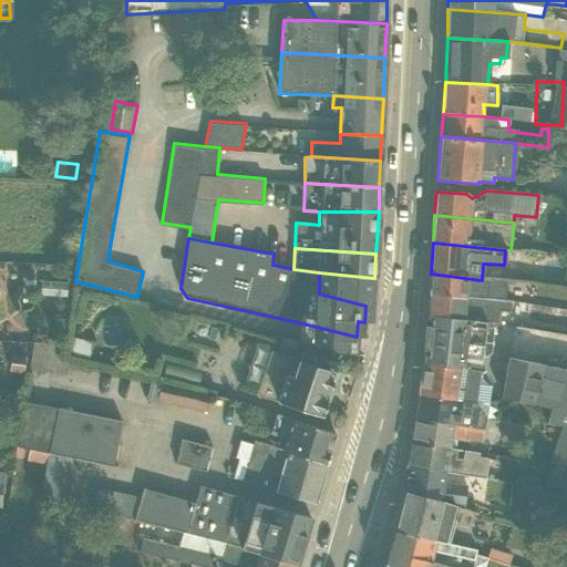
[(371,306),(374,278),(319,272),(319,294),(366,306),(371,306)]
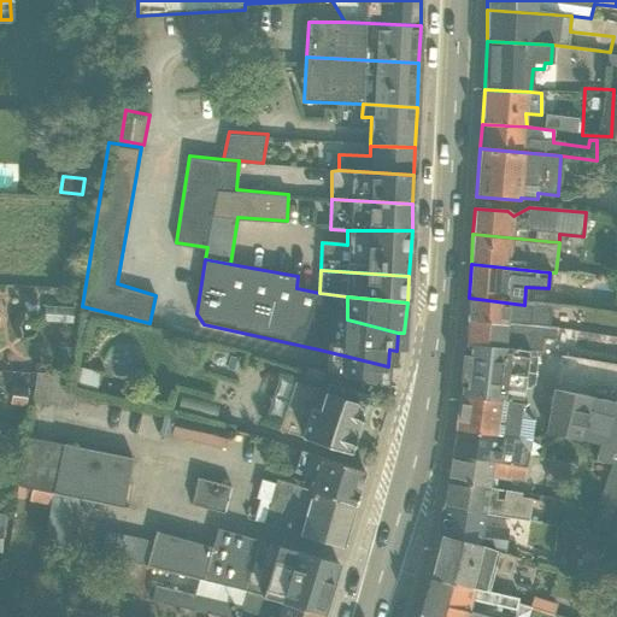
[(469,298),(468,321),(550,329),(551,309),(524,305),(469,298)]
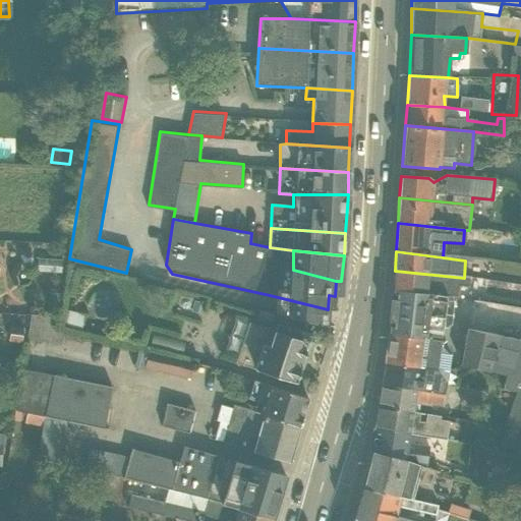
[(393,291),(453,297),(457,297),(458,286),(468,287),(469,278),(464,278),(395,271),(393,291)]
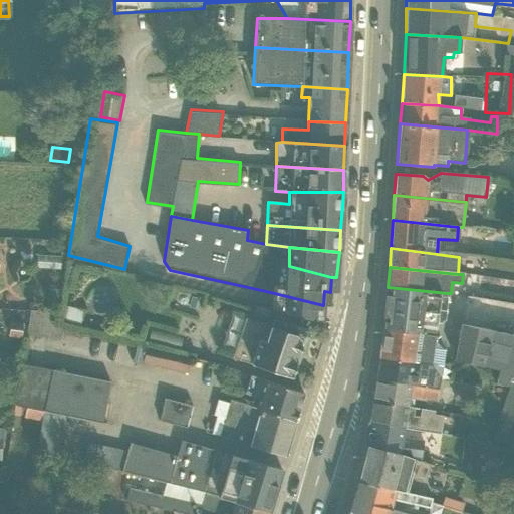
[(383,329),(435,334),(436,322),(440,323),(444,320),(447,293),(388,287),(383,329)]
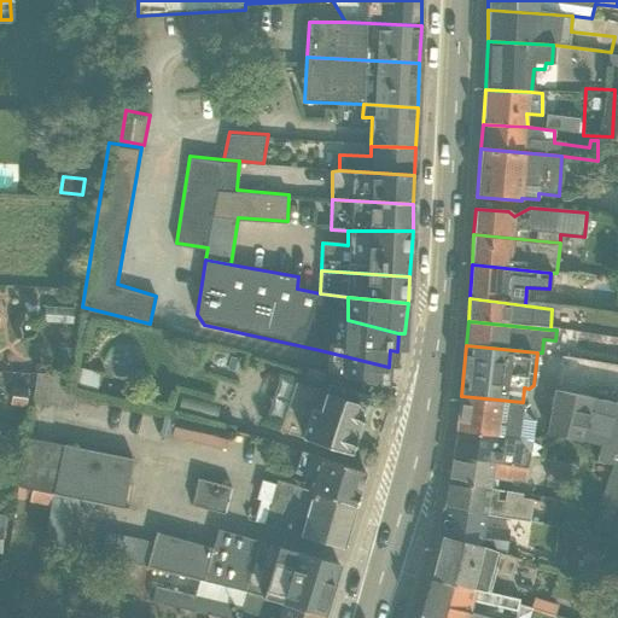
[(386,386),(389,367),(320,350),(315,372),(386,386)]
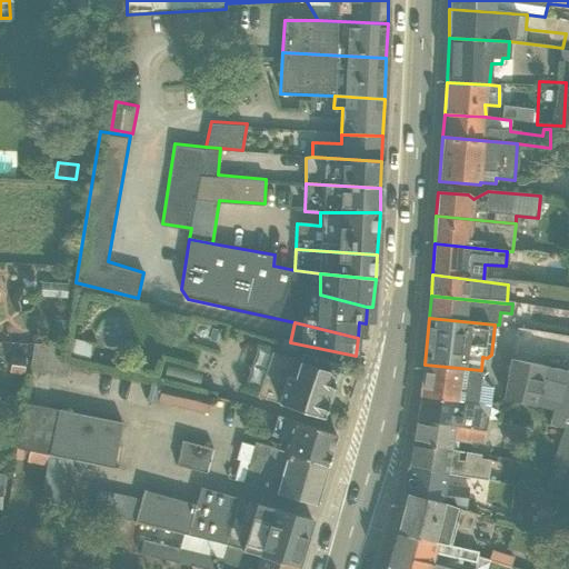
[(271,352),(257,397),(321,418),(338,367),(339,367),(340,365),(302,352),(299,361),(271,352)]
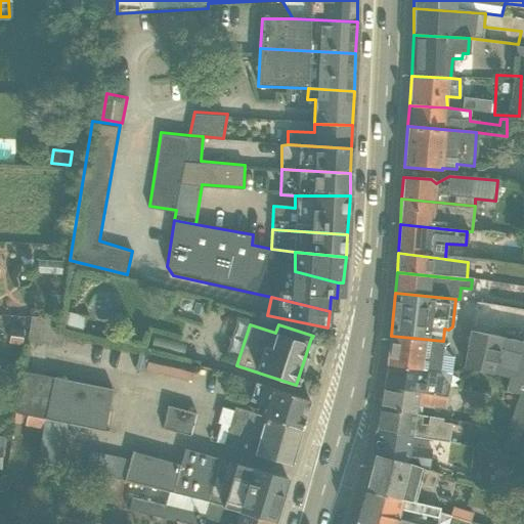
[(25,329),(11,328),(10,343),(23,344),(25,329)]
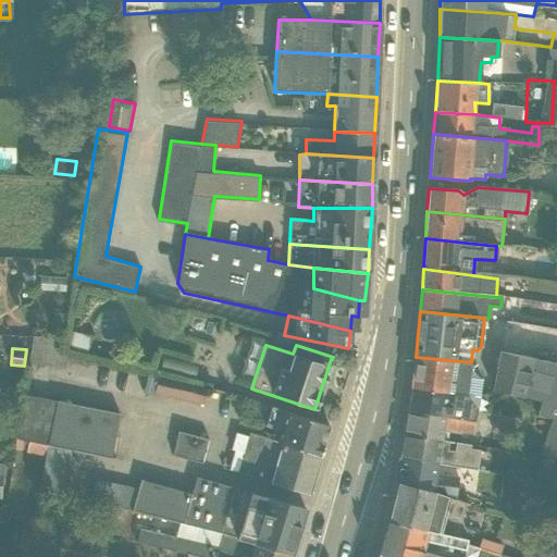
[(556,363),(499,353),(492,391),(540,401),(536,416),(556,420),(556,363)]
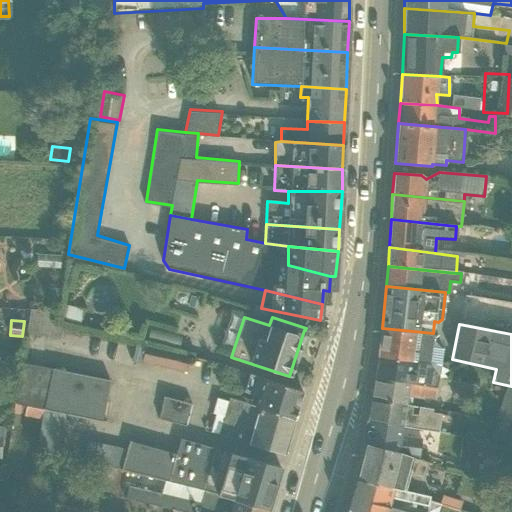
[(382,328),(378,356),(439,366),(442,349),(432,339),(433,333),(382,328)]
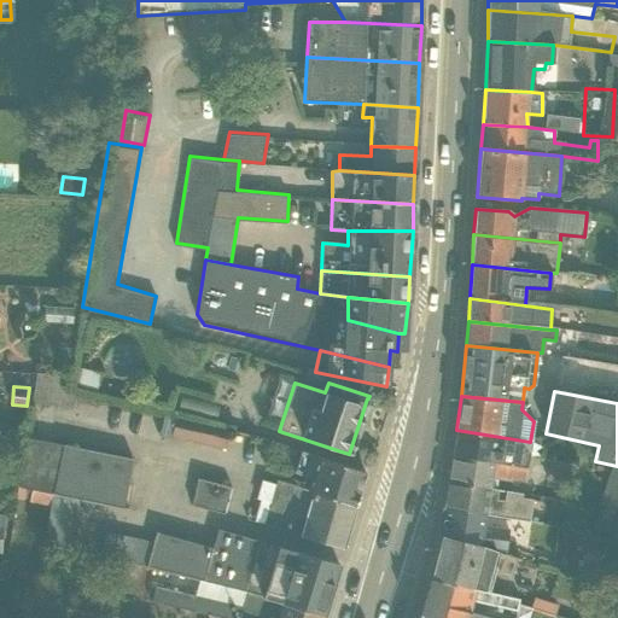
[(229,430),(176,417),(172,435),(225,448),(229,430)]
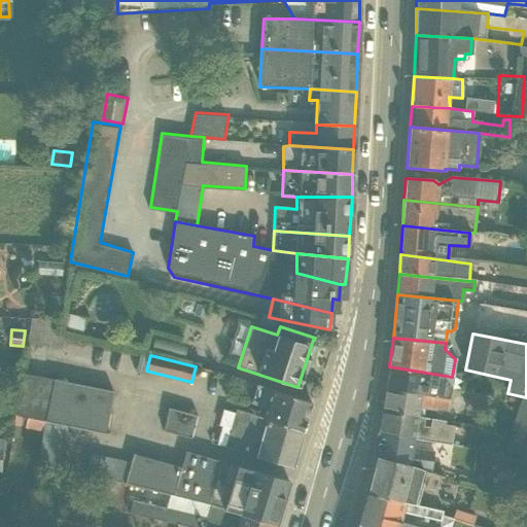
[(385,389),(448,398),(452,377),(389,366),(385,389)]
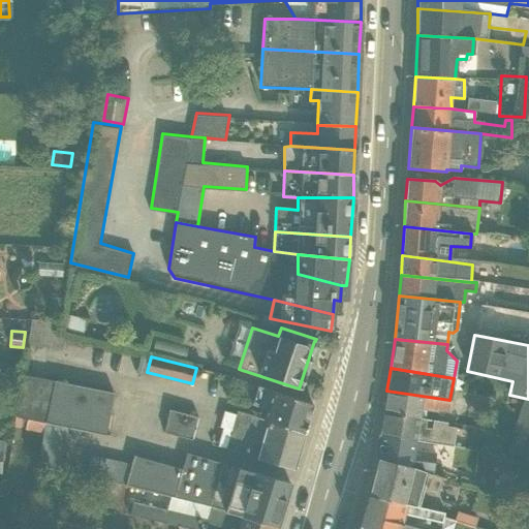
[(116,392),(25,373),(18,415),(45,421),(68,425),(107,433),(116,392)]
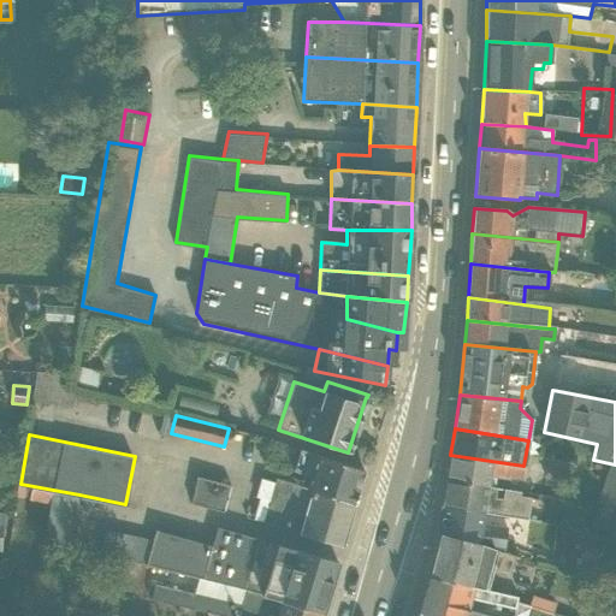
[(303,474),(300,486),(354,504),(362,472),(298,451),(292,471),(303,474)]
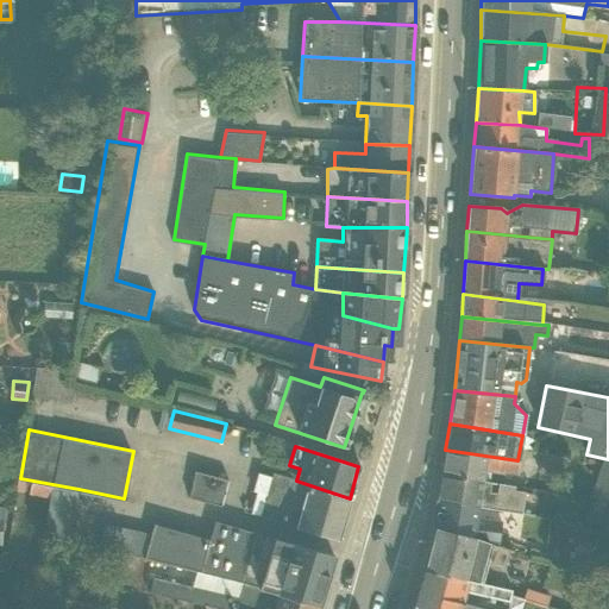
[(441,475),(483,482),(484,472),(516,477),(518,460),(445,450),(441,475)]
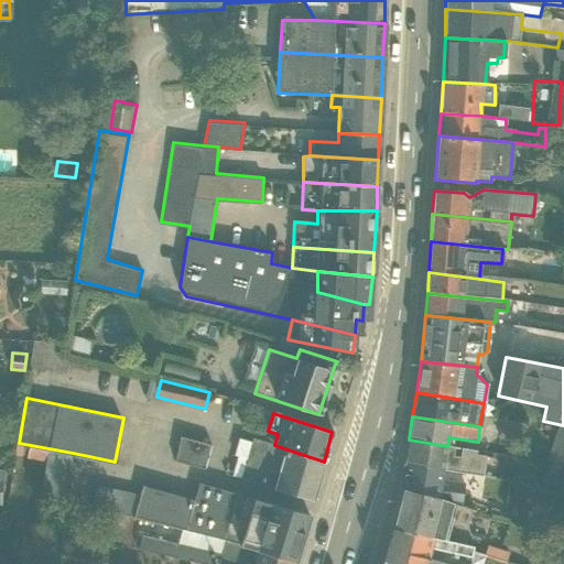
[(212,443),(182,436),(176,461),(205,468),(212,443)]
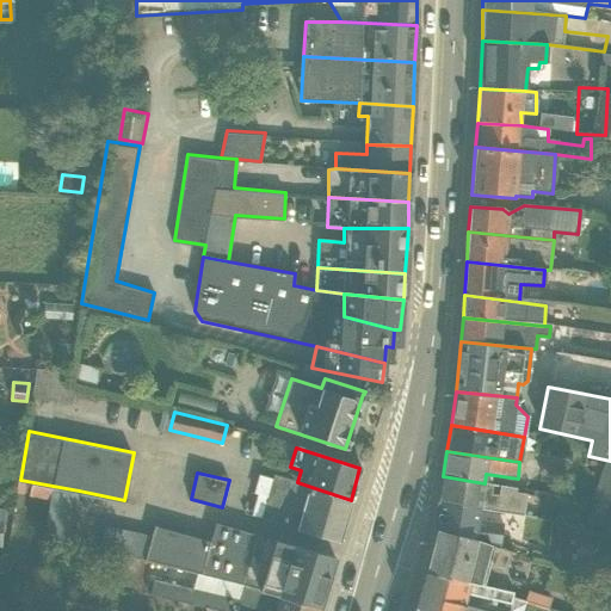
[(248,516),(252,476),(238,475),(234,514),(248,516)]
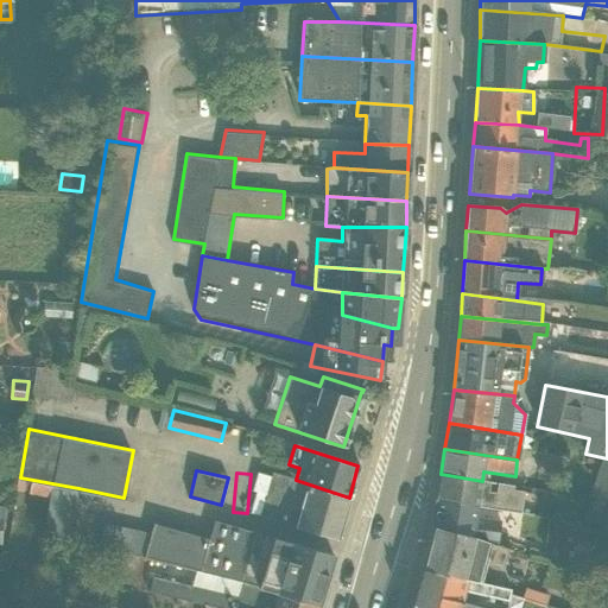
[(249,513),(336,539),(349,498),(296,480),(272,473),(271,477),(257,474),(251,492),(255,493),(249,513)]
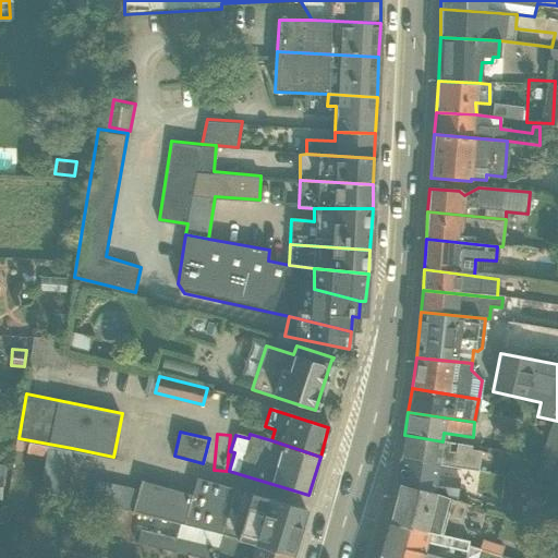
[(401,460),(438,465),(477,472),(481,451),(471,450),(471,446),(457,444),(456,453),(448,451),(449,443),(443,441),(404,435),(401,460)]
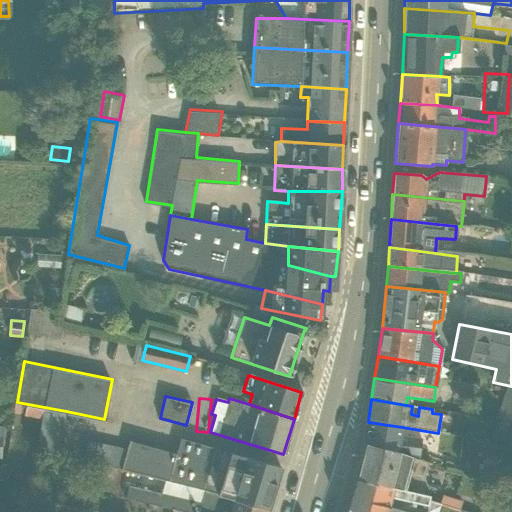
[(66,411),(44,407),(38,449),(58,453),(66,411)]
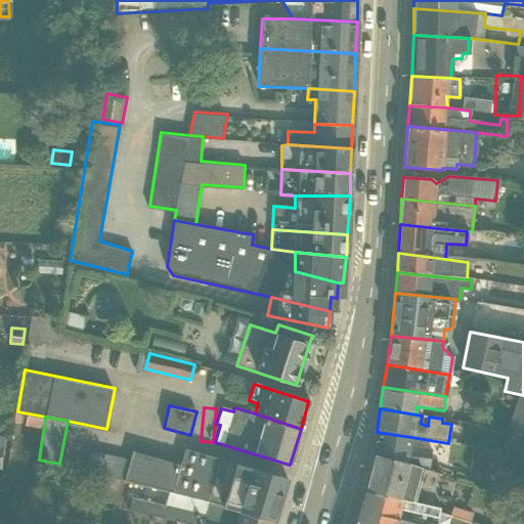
[(377,432),(373,453),(421,469),(429,471),(431,449),(409,447),(411,437),(377,432)]
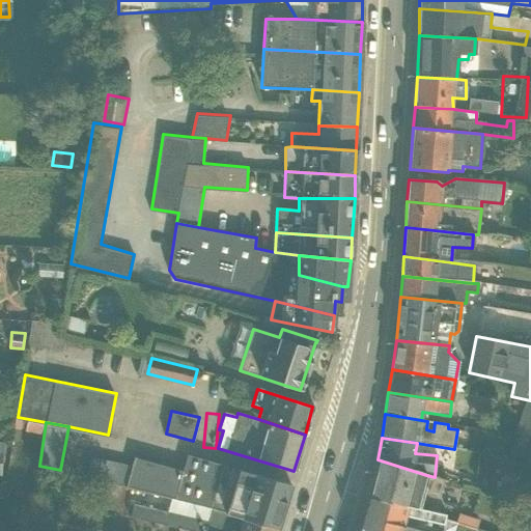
[(172,501),(277,529),(290,483),(188,454),(183,470),(134,458),(130,467),(91,457),(87,480),(172,501)]
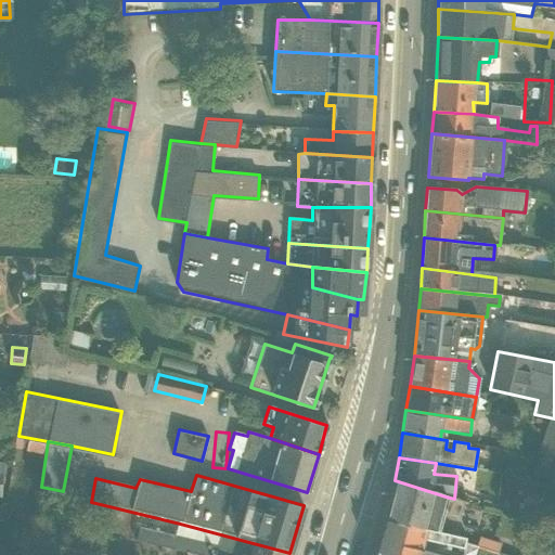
[(385,520),(439,532),(446,510),(441,507),(446,497),(395,480),(385,520)]
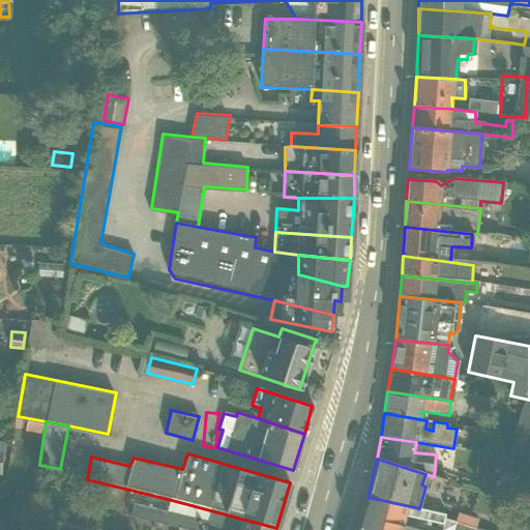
[(367,497),(363,514),(403,525),(405,516),(442,524),(445,513),(419,508),(367,497)]
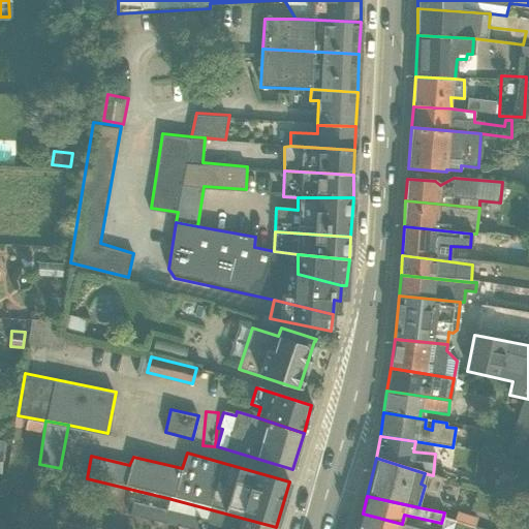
[(129,516),(178,528),(179,528),(275,528),(276,527),(172,499),(167,511),(132,502),(129,516)]
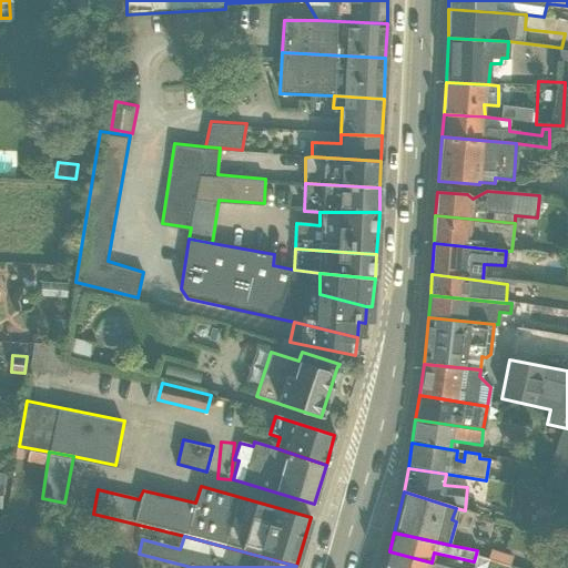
[(384,567),(449,567),(432,563),(389,551),(384,567)]
